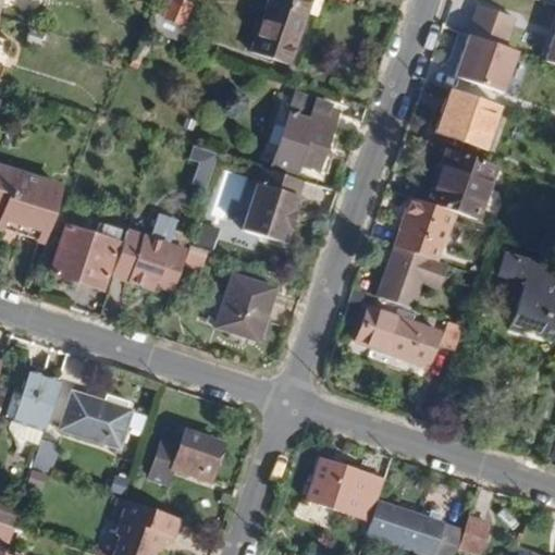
[(184,24),(193,2),(186,0),(161,0),(151,26),(185,39),(190,27),(184,24)]
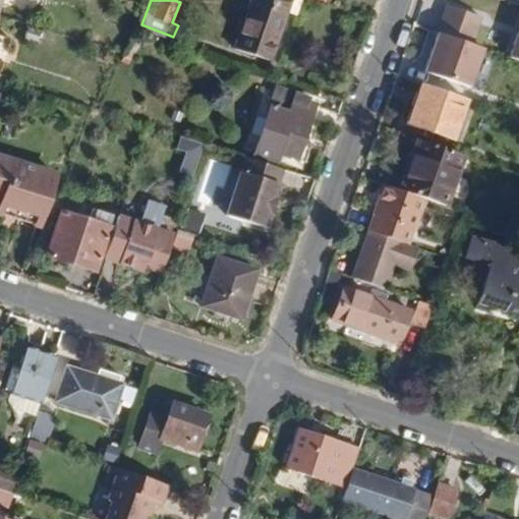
[(270,58),(289,0),(251,0),(236,46),(270,58)]
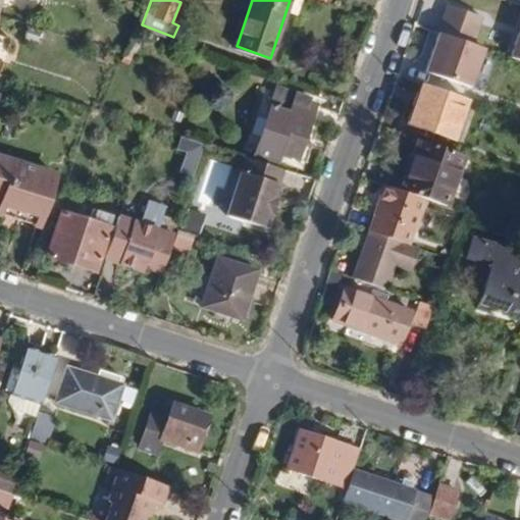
[(482,15),(450,3),(439,30),(440,31),(473,42),(482,15)]
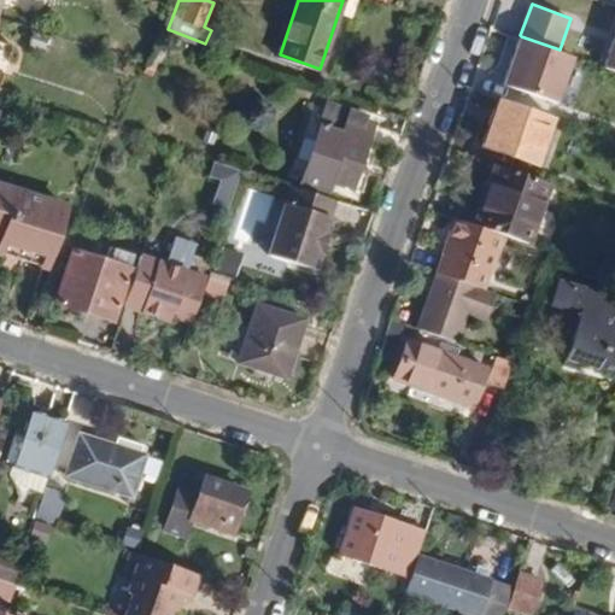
[(560,50),(521,36),(505,82),(558,101),(575,56),(560,50)]
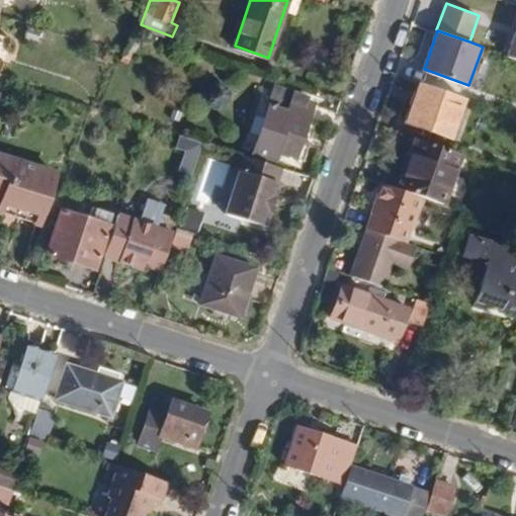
[(451,134),(464,97),(420,81),(407,118),(451,134)]
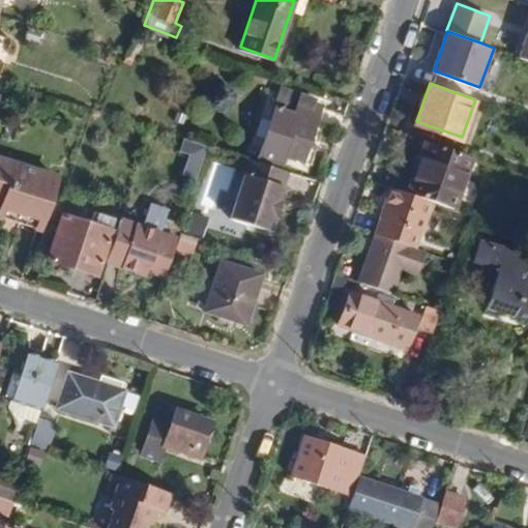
[(303,156),(320,105),(275,89),(267,111),(272,112),(258,153),(279,162),(284,150),(303,156)]
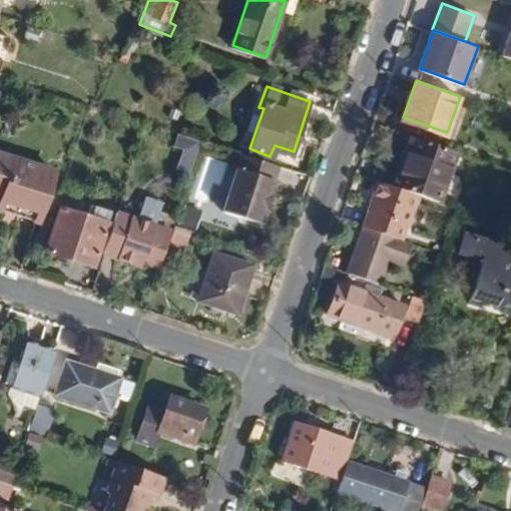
[(200,140),(177,132),(173,144),(182,147),(176,165),(189,170),(200,140)]
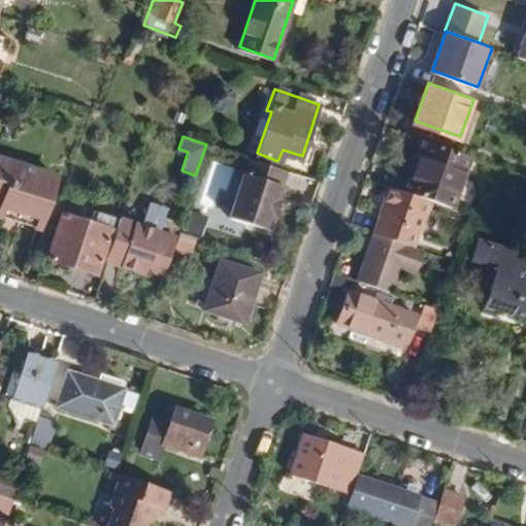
[(452,206),(468,154),(424,138),(405,190),(431,199),(452,206)]
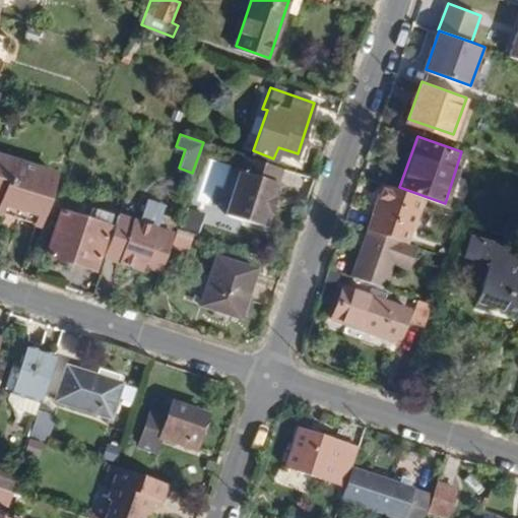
[(0,209),(40,222),(57,171),(0,152),(0,199),(1,200),(0,204),(0,209)]
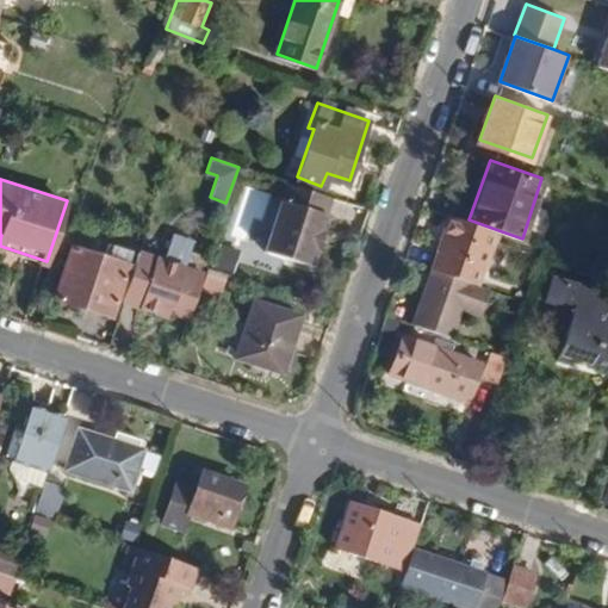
[(321,227),(330,194),(287,180),(265,249),(310,262),(315,246),(320,246),(324,230),(321,227)]
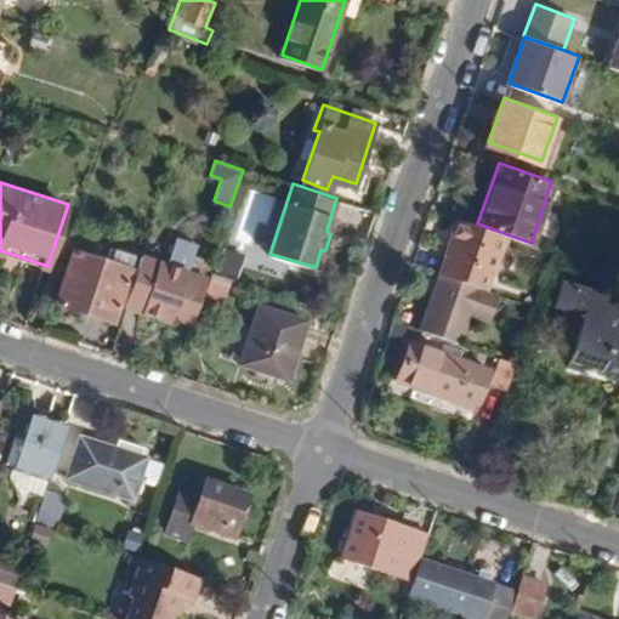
[(489,289),(507,234),(477,223),(458,217),(439,271),(489,289)]
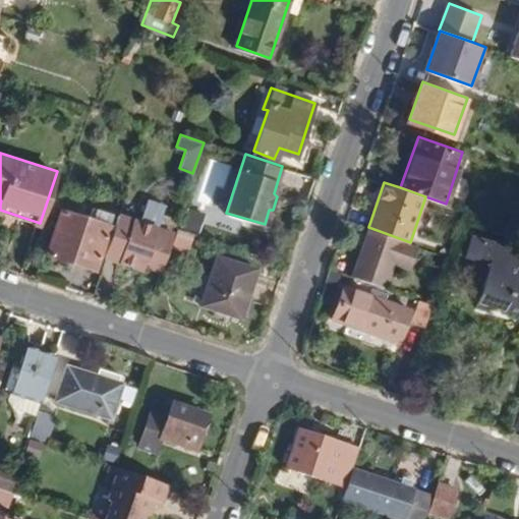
[(166,214),(169,204),(152,196),(141,222),(174,233),(179,218),(166,214)]
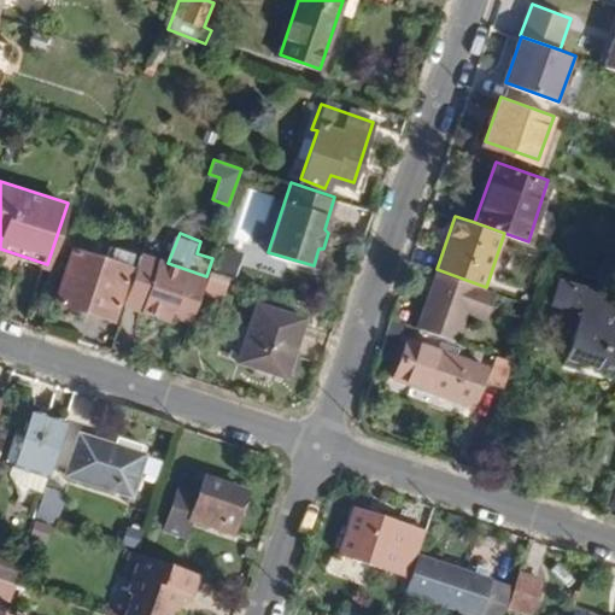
[(235,270),(242,251),(226,244),(218,265),(235,270)]
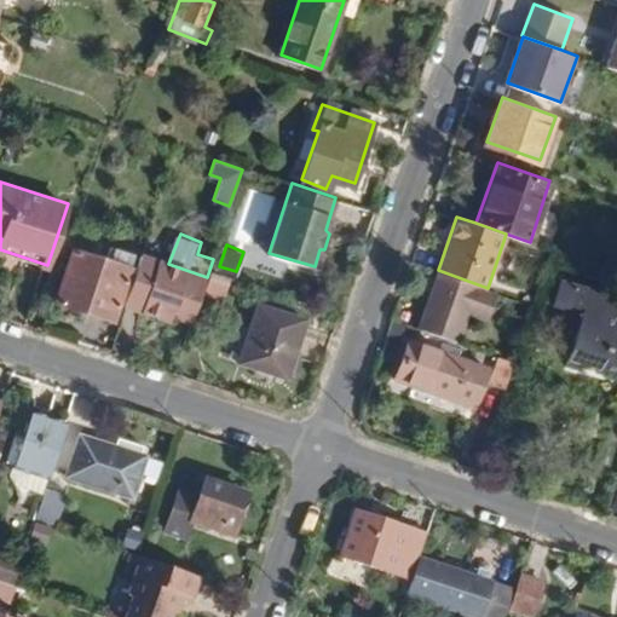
[(113,317),(130,267),(75,251),(58,299),(113,317)]
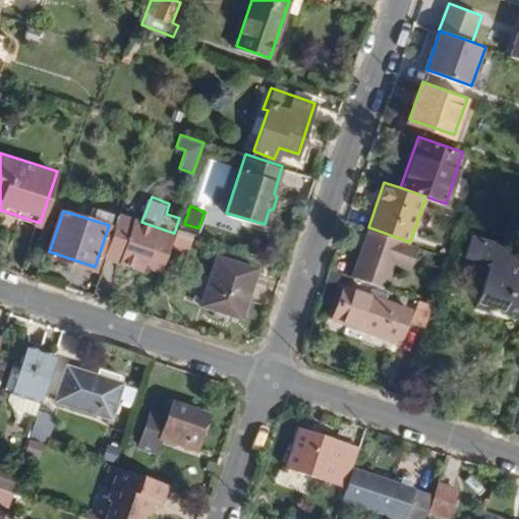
[(162,270),(174,233),(141,222),(119,214),(106,254),(145,268),(146,263),(162,270)]
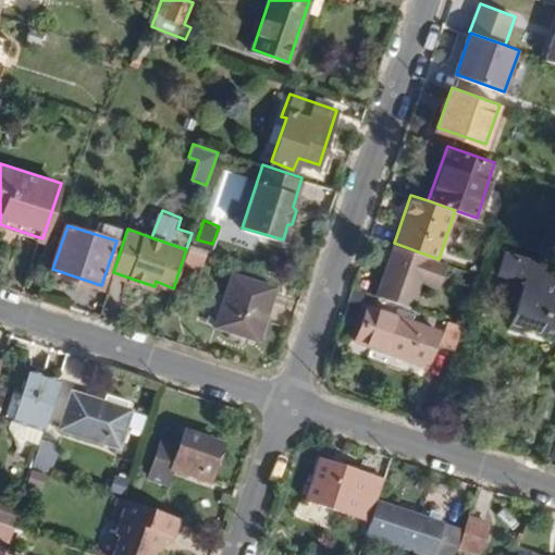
[(201,269),(208,247),(192,242),(184,262),(201,269)]
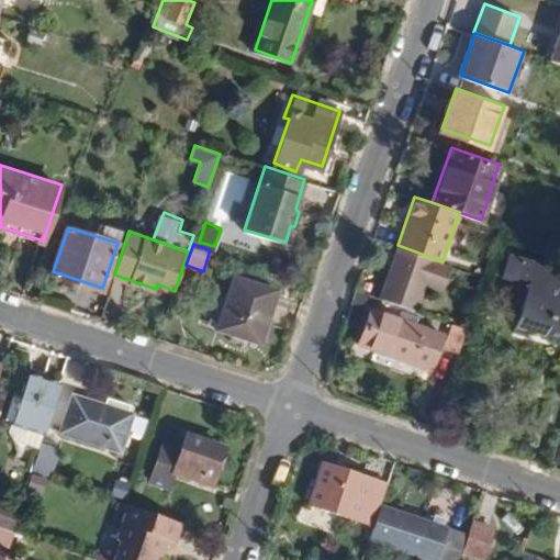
[(444,288),(451,264),(443,261),(398,245),(380,297),(416,310),(424,289),(433,291),(436,286),(444,288)]
